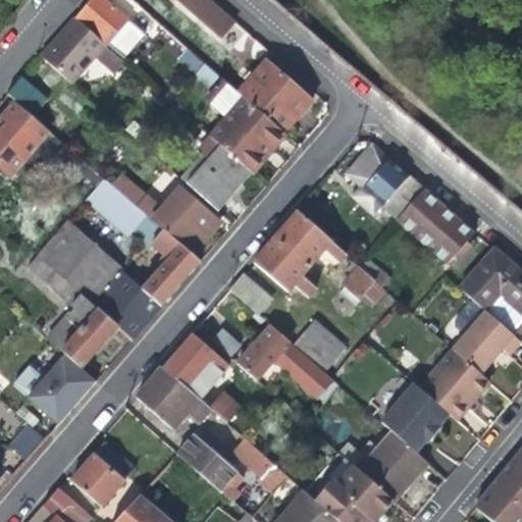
[(94,0),(76,21),(107,47),(127,22),(116,12),(101,0),(94,0)]
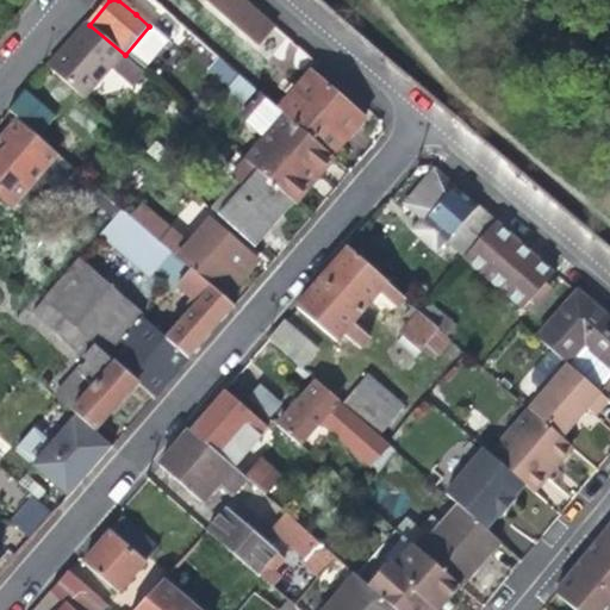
[(273,26),(243,0),(212,0),(209,5),(231,25),(255,47),(273,26)]
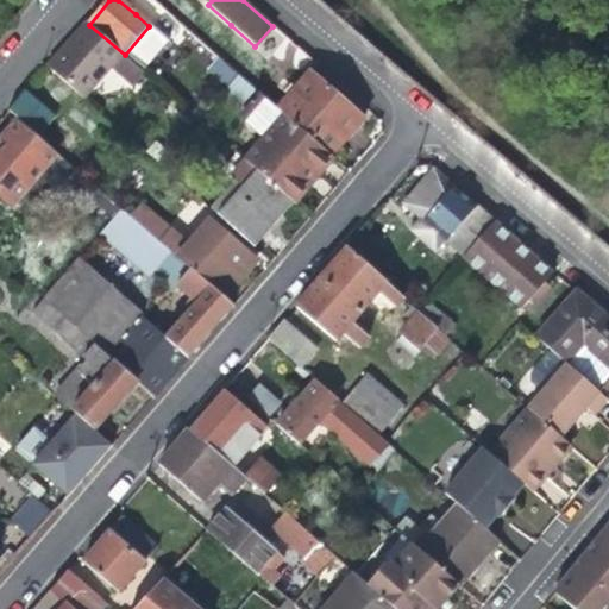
[(177,46),(225,88),(237,74),(175,22),(168,31),(180,42),(177,46)]
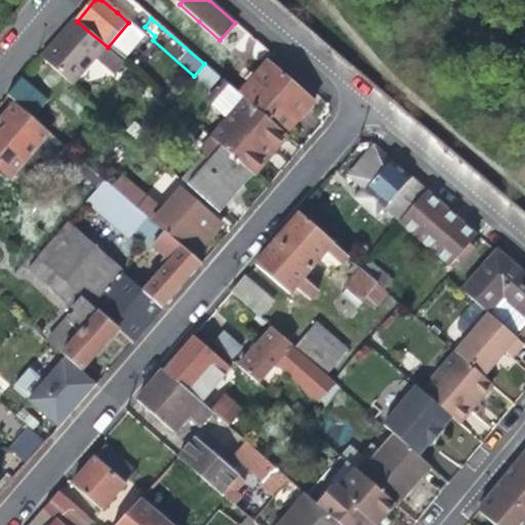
[(105,48),(74,21),(55,41),(50,48),(40,59),(72,86),(105,48)]
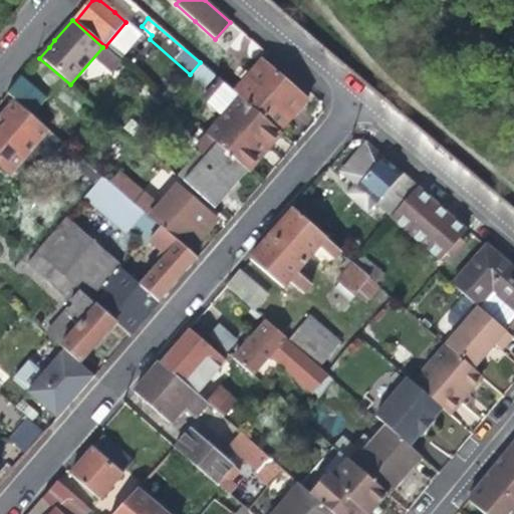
[(137,31),(125,22),(105,46),(116,55),(137,31)]
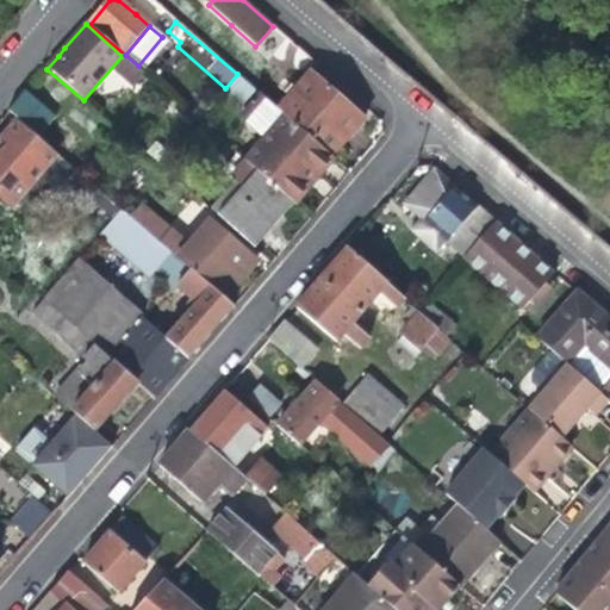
[(309,70),(277,109),(331,156),(352,134),(363,119),(309,70)]
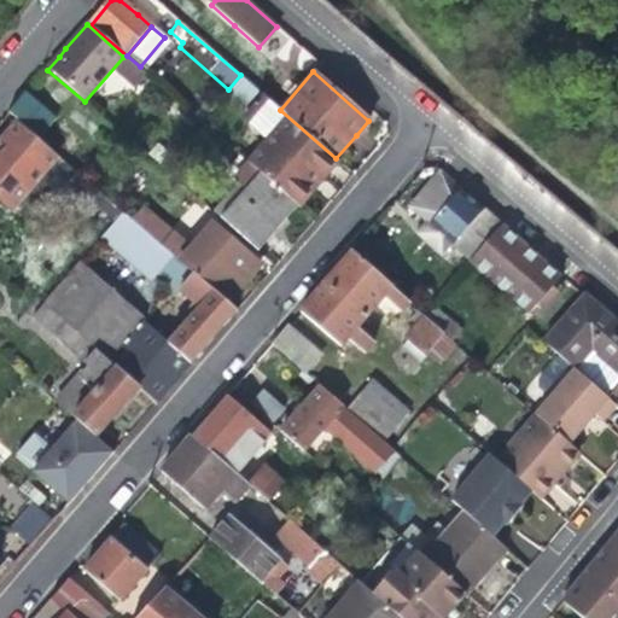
[(249,163),(251,165),(297,204),(320,178),(336,158),(280,110),(273,104),(240,75),(228,89),(254,111),(246,118),(269,138),(249,163)]
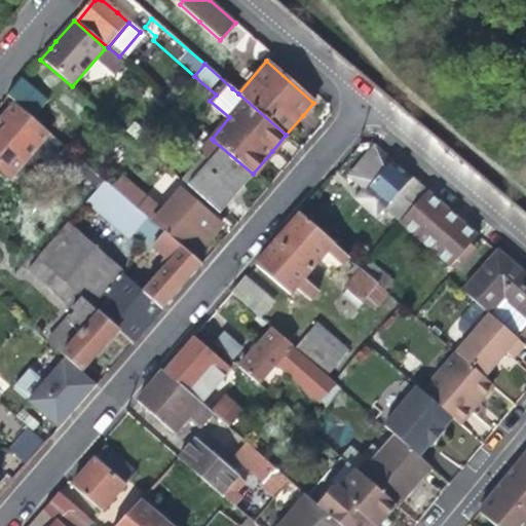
[(48,102),(23,79),(7,98),(16,105),(34,119),(48,102)]
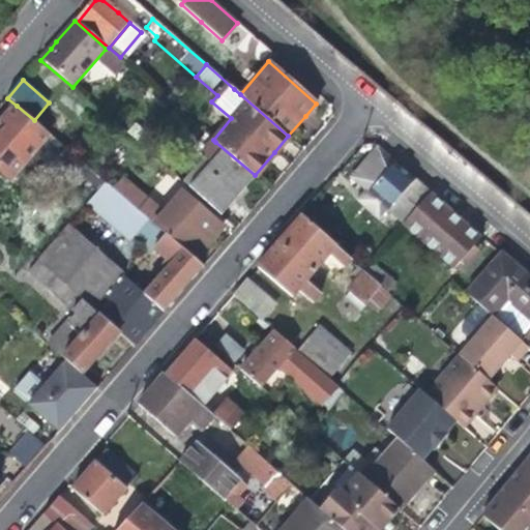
[(71,152),(34,120),(17,106),(0,123),(0,171),(8,179),(41,141),(65,160),(71,152)]
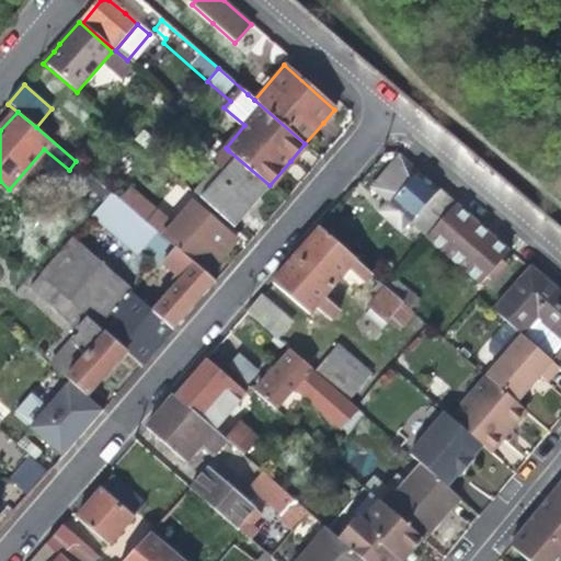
[(255,202),(270,185),(228,150),(194,192),(236,226),(255,202)]
